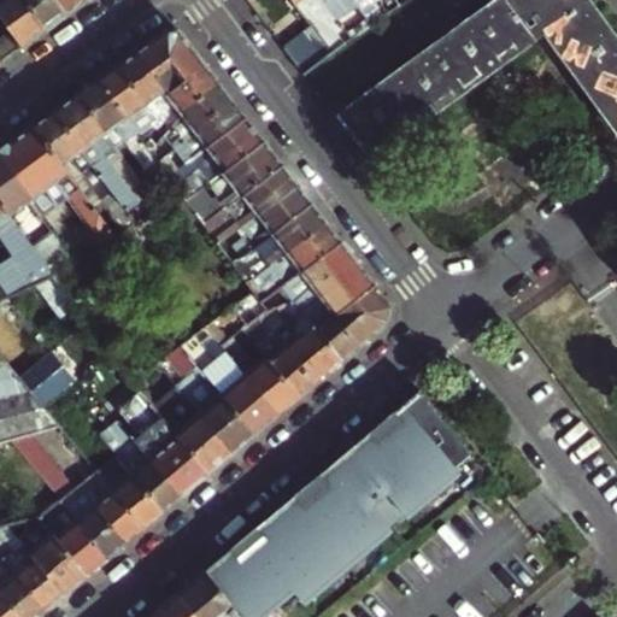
[(0,0),(0,12),(24,46),(48,28),(27,0),(0,0)]
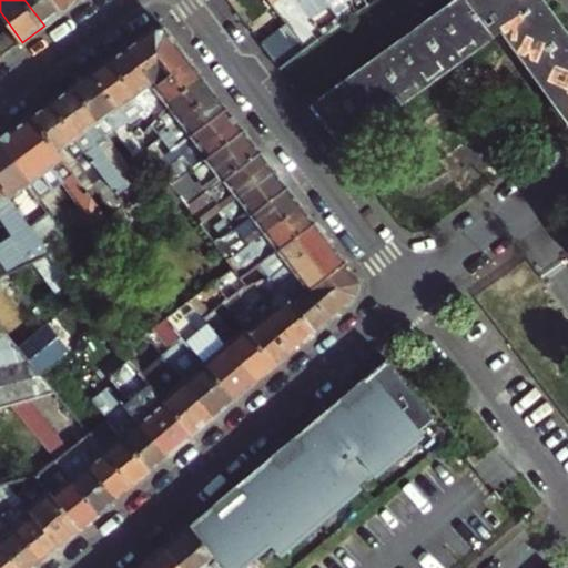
[(24,0),(44,26),(61,13),(51,0),(24,0)]
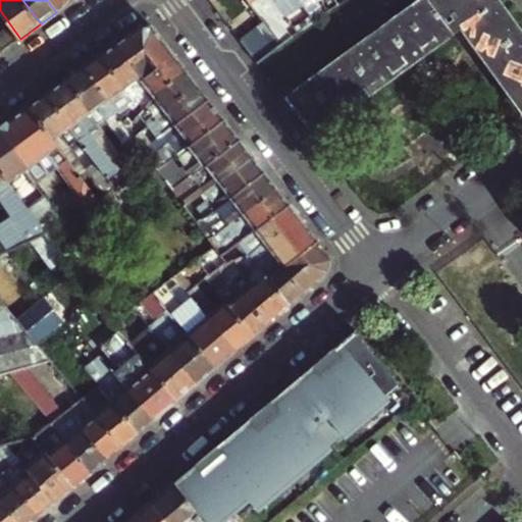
[(72,0),(47,0),(56,12),(72,0)]
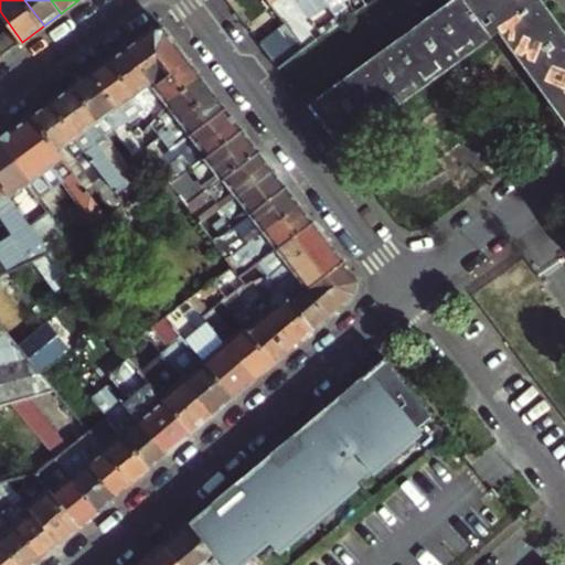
[(266,0),(277,14),(287,27),(304,50),(316,41),(288,4),(285,4),(283,2),(280,0),(278,2),(276,0),(266,0)]
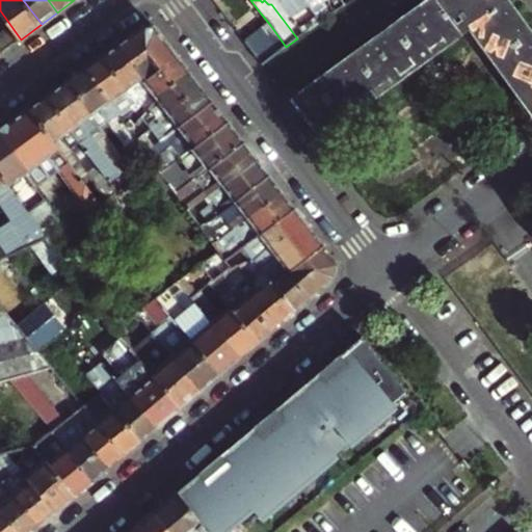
[(425,0),(290,99),(295,105),(437,1),(436,0),(425,0)]
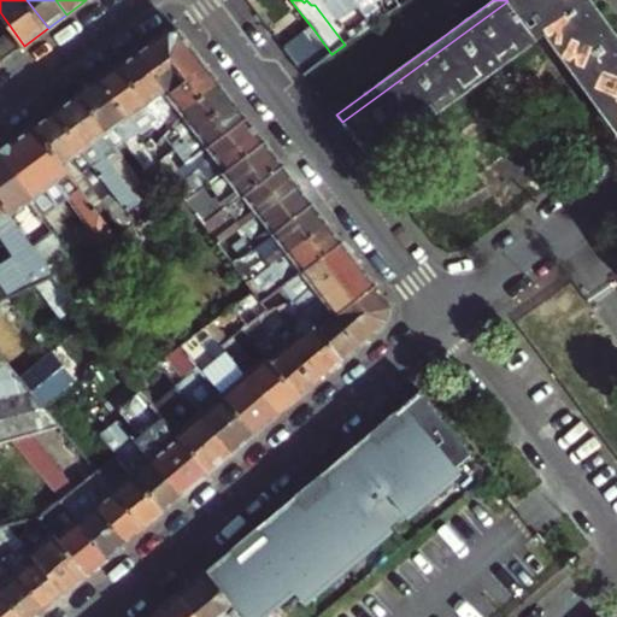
[(342,122),(370,158),(545,30),(616,129),(616,51),(582,4),(586,0),(506,0),(507,1),(342,122)]
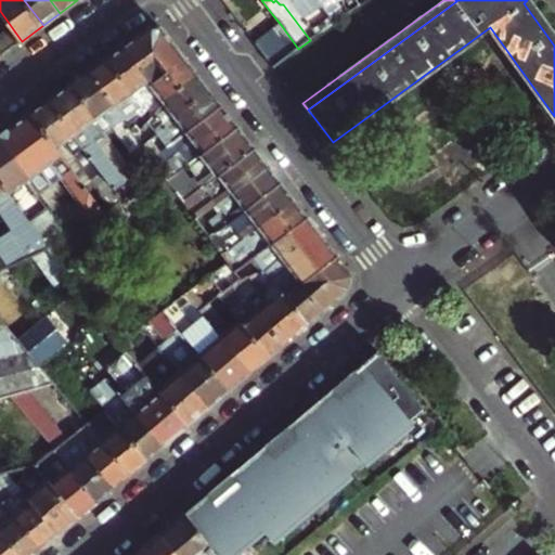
[(318,0),(326,11),(338,2),(336,0),(318,0)]
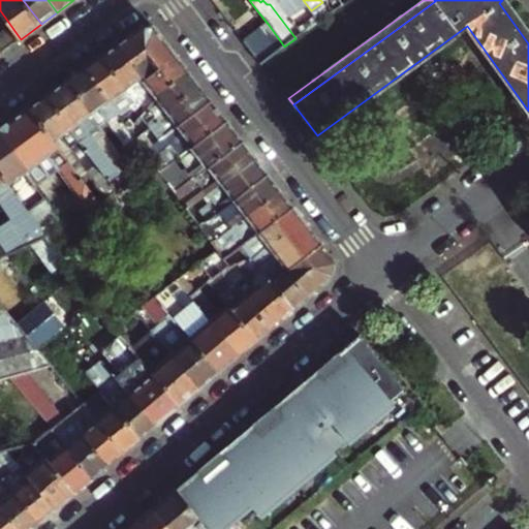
[(528,31),(506,0),(502,0),(499,3),(528,43),(528,31)]
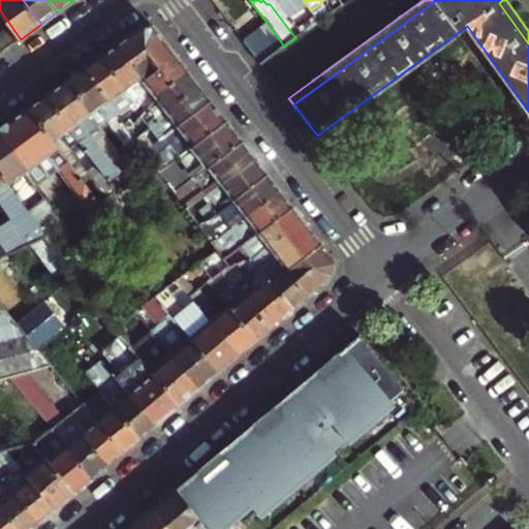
[(322,2),(311,10),(314,17),(318,22),(331,13),(322,2)]
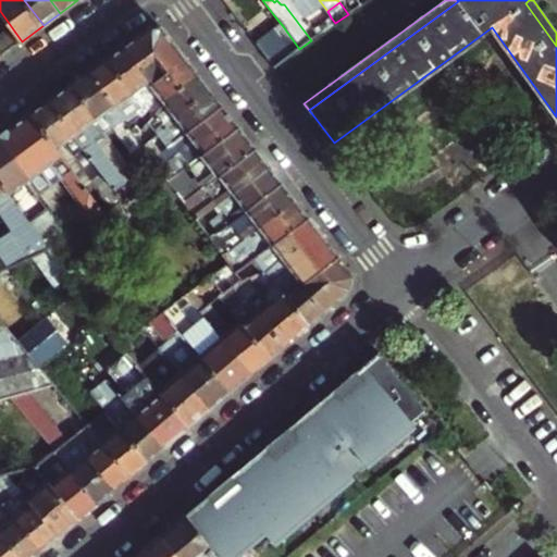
[(335,23),(331,17),(326,21),(331,26),(335,23)]
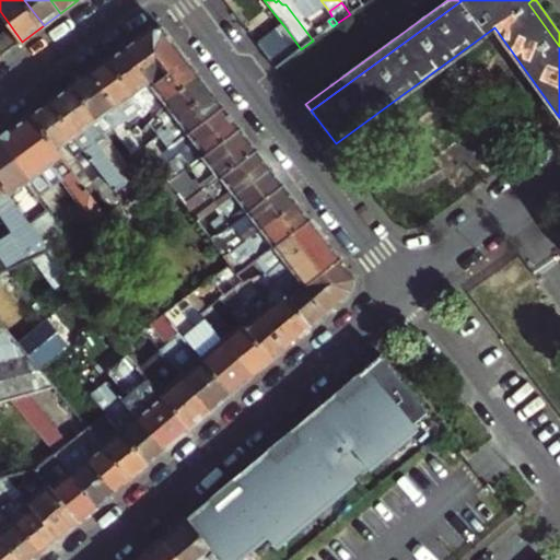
[(328,21),(323,25),(326,31),(333,26),(328,21)]
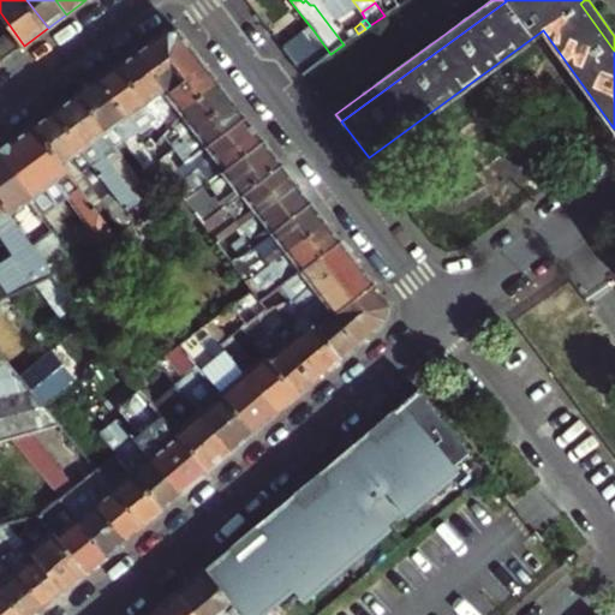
[(353,37),(358,34),(354,28),(348,31),(353,37)]
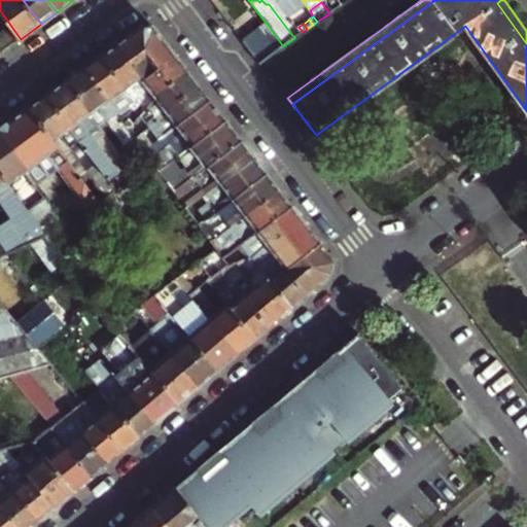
[(147,58),(167,42),(155,27),(143,25),(115,44),(142,79),(156,70),(147,58)]
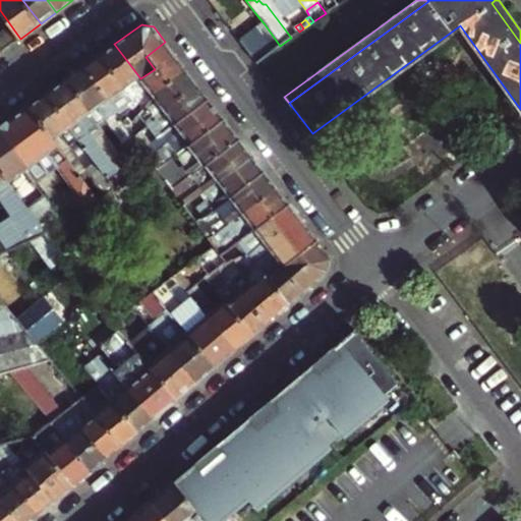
[(265,24),(241,41),(257,63),(280,46),(265,24)]
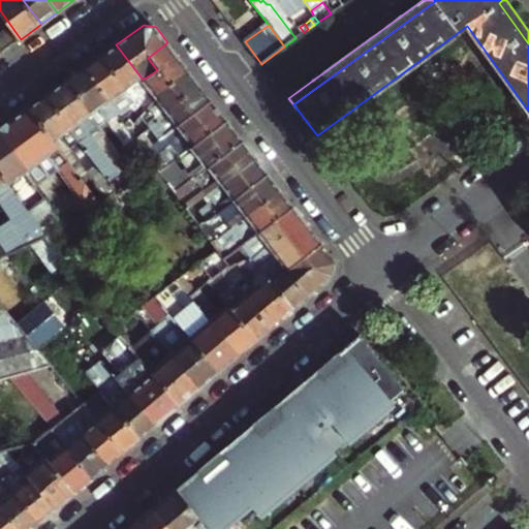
[(157,70),(178,56),(167,42),(148,58),(157,70)]
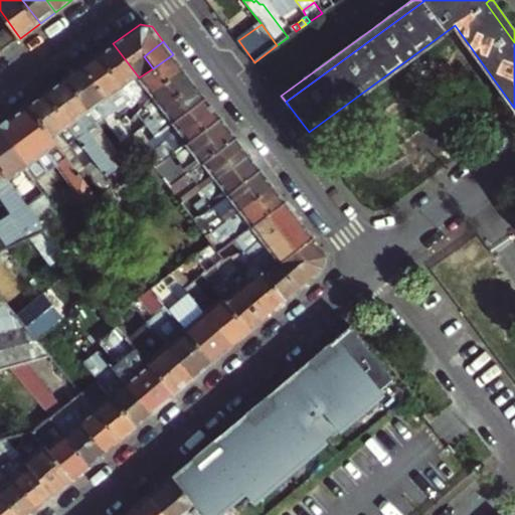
[(139,77),(113,43),(98,54),(130,98),(125,102),(129,107),(134,104),(137,99),(140,95),(135,89),(140,84),(142,80),(139,77)]
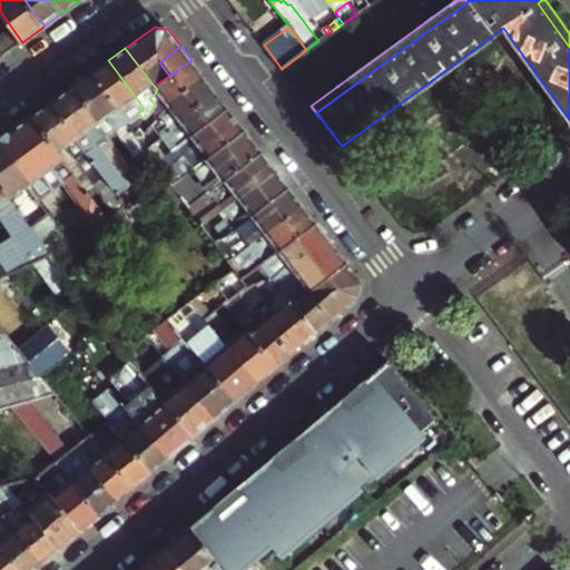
[(144,108),(108,60),(90,72),(117,108),(126,101),(127,105),(128,108),(134,116),(138,121),(143,118),(138,112),(144,108)]
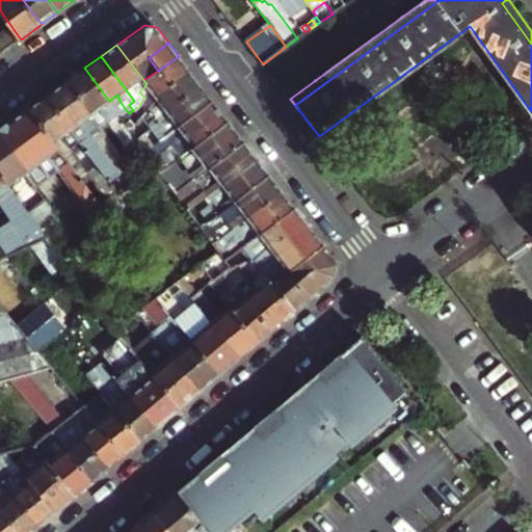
[(189,71),(179,56),(158,71),(143,80),(147,83),(151,89),(144,98),(141,102),(149,112),(158,99),(156,97),(189,71)]
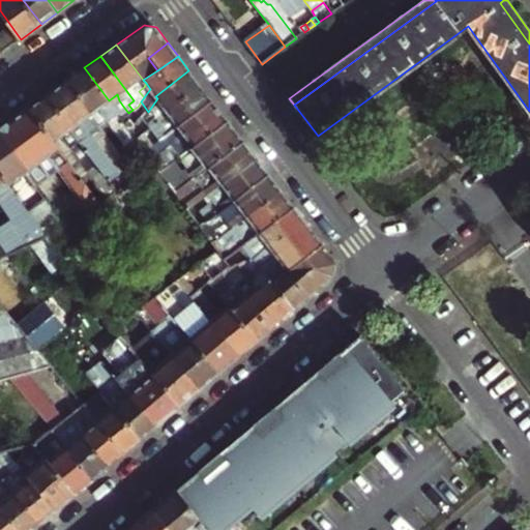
[(84,67),(67,80),(100,125),(108,120),(135,157),(145,149),(143,146),(139,142),(135,136),(118,113),(109,100),(84,67)]
